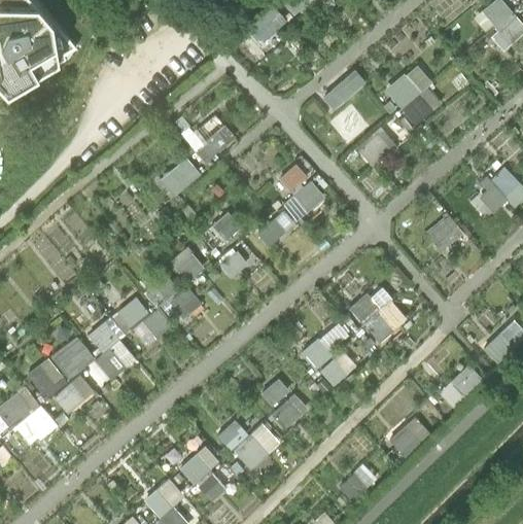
[(0,92),(1,92),(32,73),(53,61),(71,50),(46,21),(31,3),(28,0),(0,0),(0,92)]
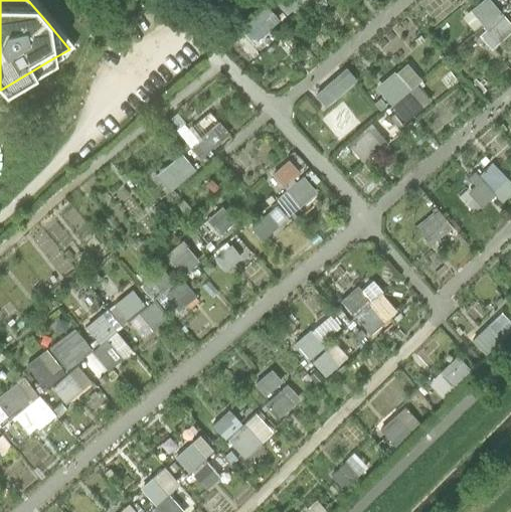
[(491,49),(510,30),(510,22),(490,0),(481,0),(462,18),(491,49)]
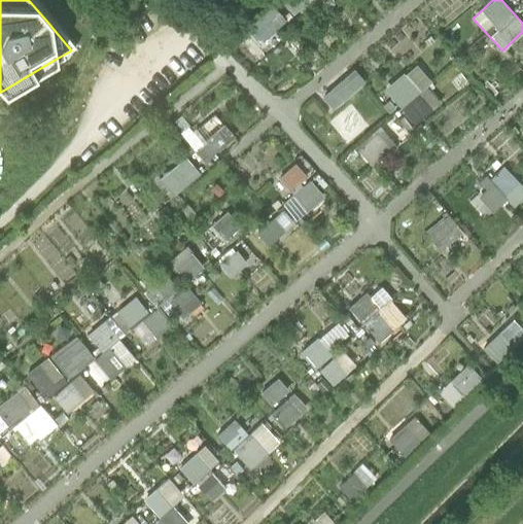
[(385,84),(395,106),(431,88),(421,67),(385,84)]
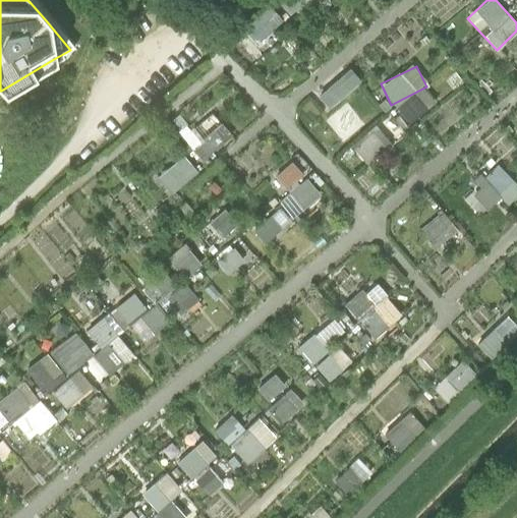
[(346,73),(316,99),(324,109),(354,83),(346,73)]
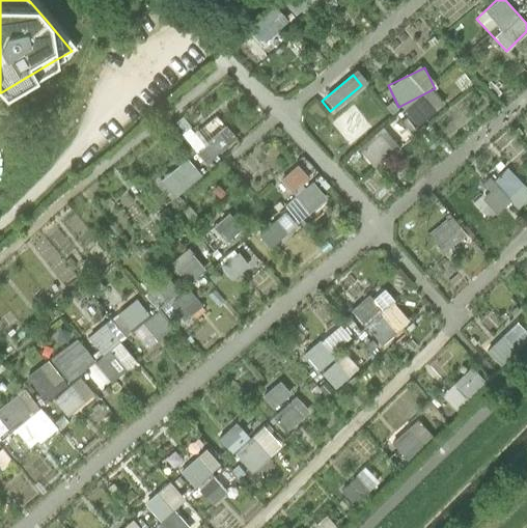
[(217,117),(190,140),(207,161),(234,138),(217,117)]
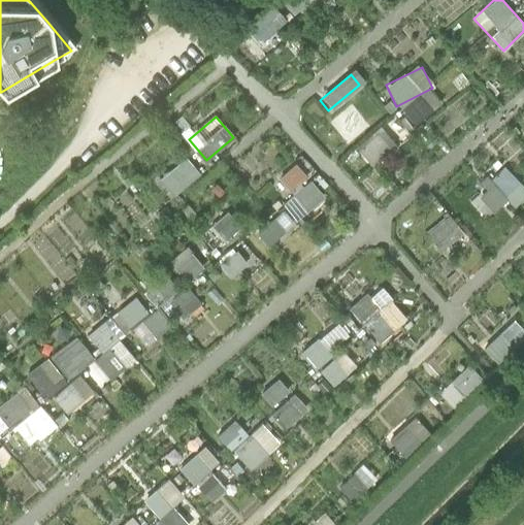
[(377,139),(363,153),(374,164),(388,151),(377,139)]
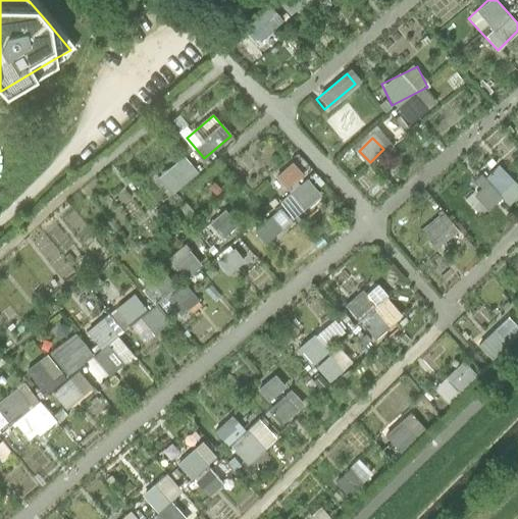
[(184,154),(158,177),(172,194),(198,170),(184,154)]
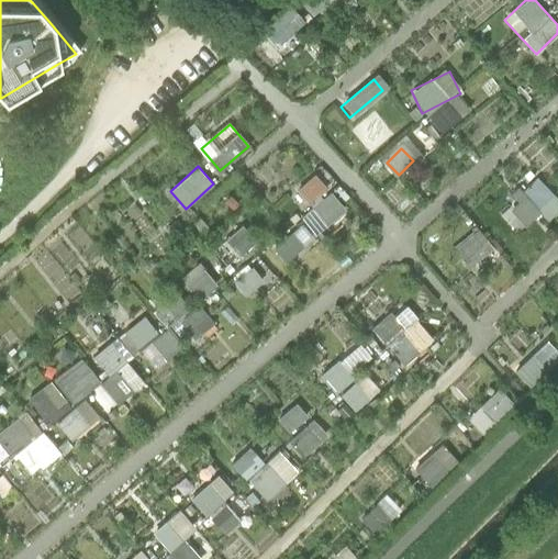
[(320,176),(297,187),(307,207),(330,194),(320,176)]
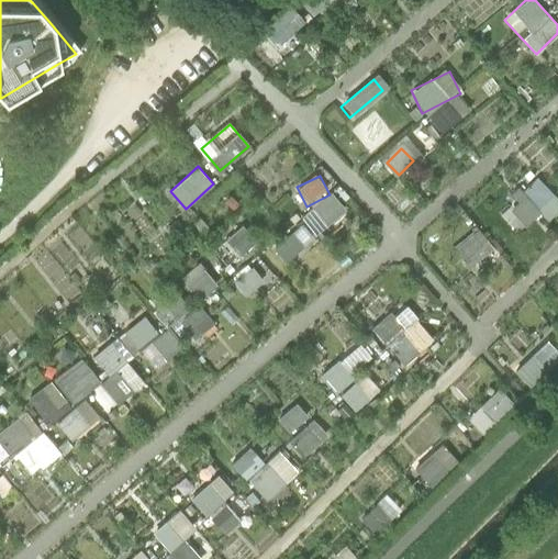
[(526,227),(540,214),(548,222),(557,212),(557,198),(536,176),(514,198),(520,203),(511,211),(526,227)]
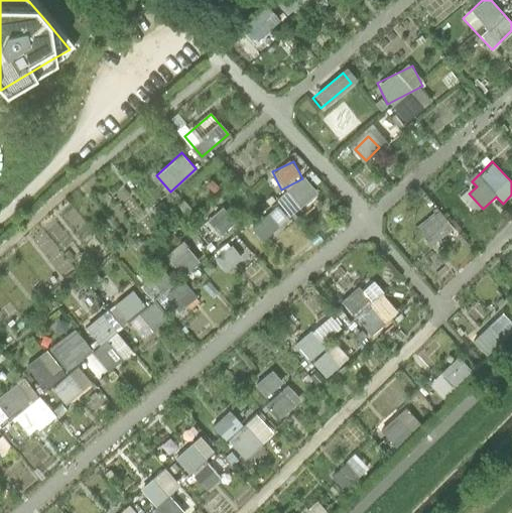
[(276,200),(288,217),(318,195),(306,177),(276,200)]
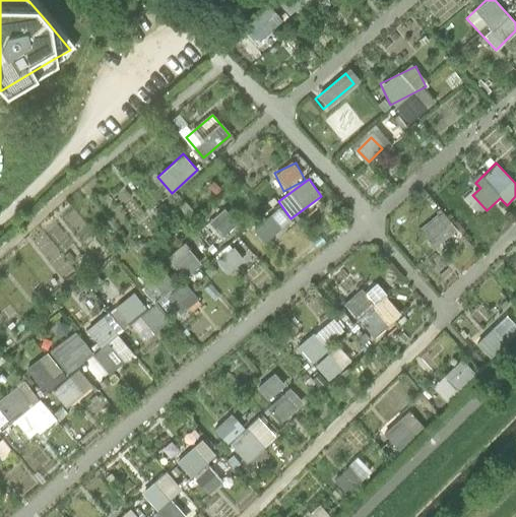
[(223,208),(196,231),(216,257),(214,259),(228,275),(247,260),(231,241),(243,232),(223,208)]
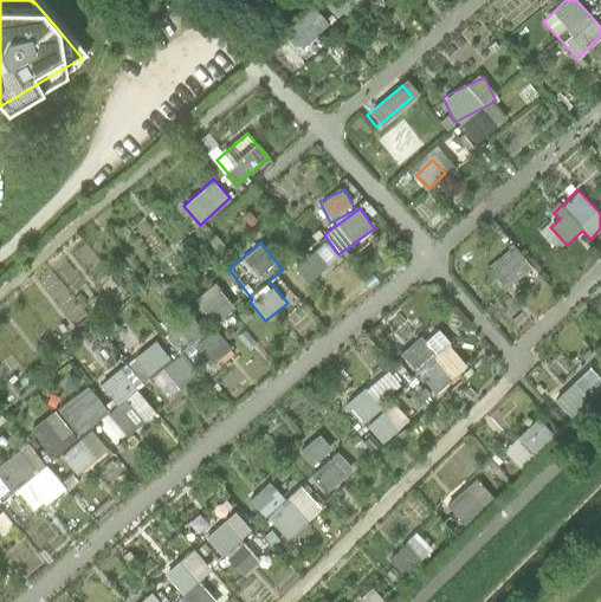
[(506,287),(531,269),(515,247),(490,266),(506,287)]
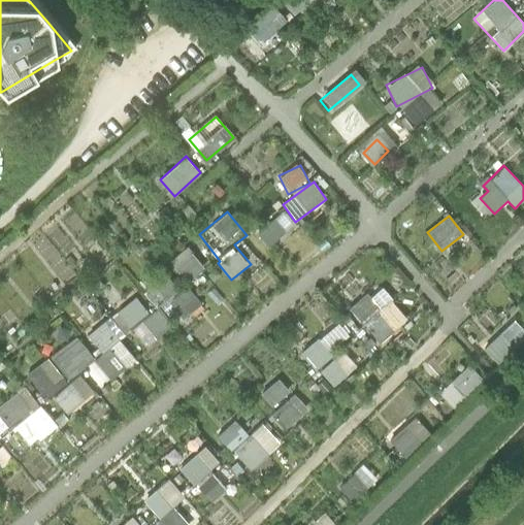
[(268,248),(286,232),(272,219),(256,234),(268,248)]
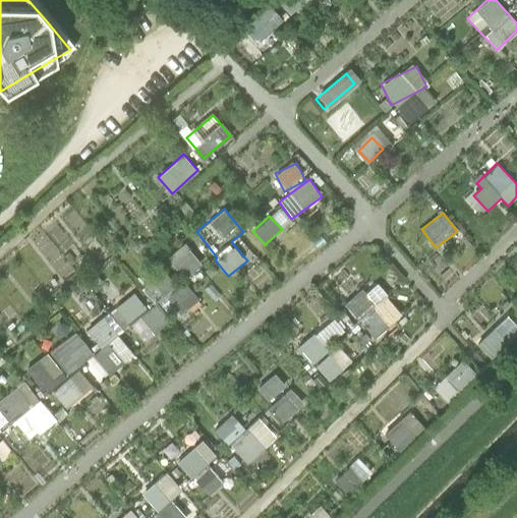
[(189,245),(168,256),(180,278),(200,268),(189,245)]
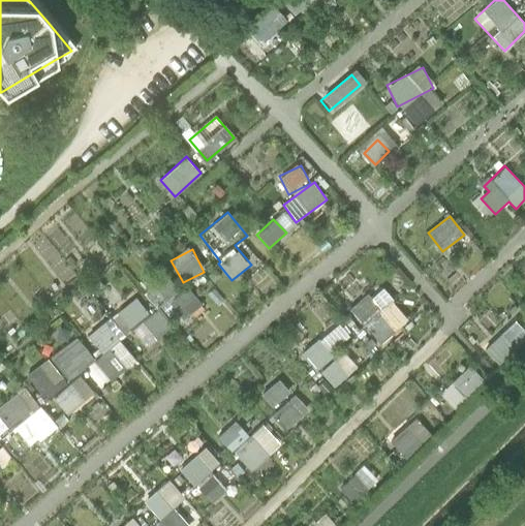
[(141,323),(156,341),(201,303),(187,288),(178,297),(160,278),(143,295),(157,310),(141,323)]
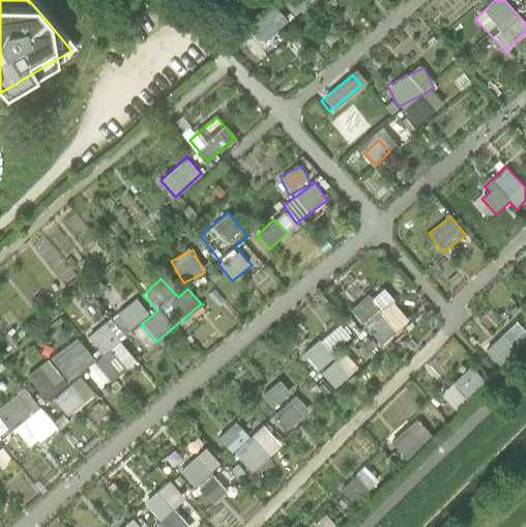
[(367,328),(385,311),(369,293),(350,311),(367,328)]
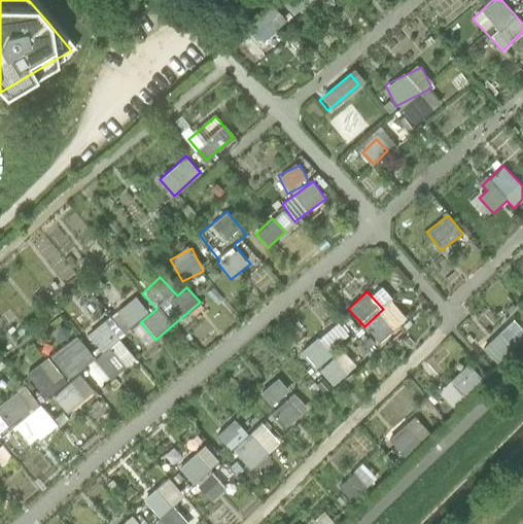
[(99,350),(148,315),(137,298),(86,333),(99,350)]
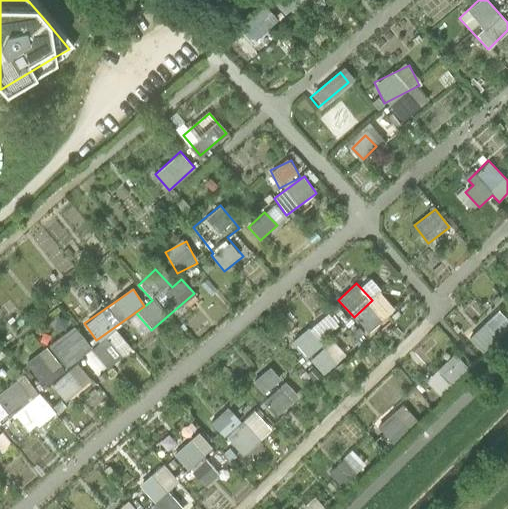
[(355,317),(368,334),(387,319),(373,302),(355,317)]
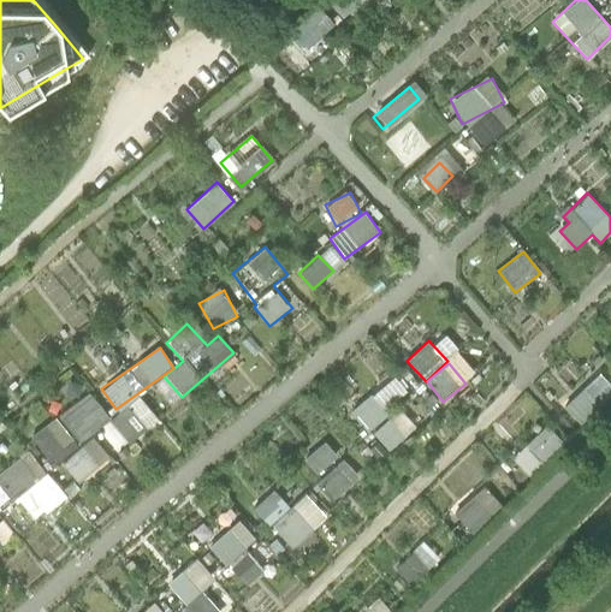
[(610,391),(597,375),(558,410),(576,429),(610,397),(610,391)]
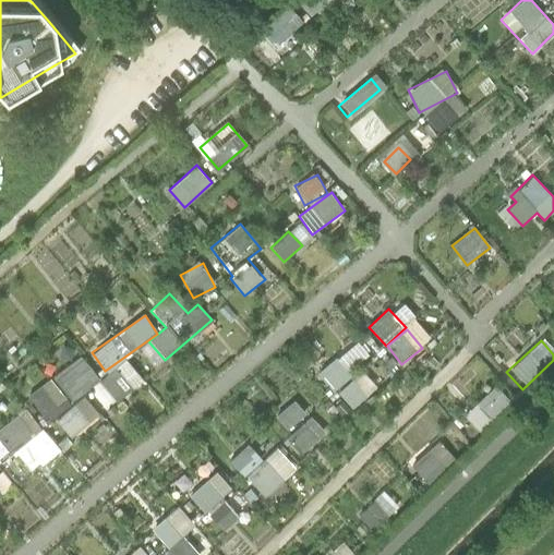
[(83,358),(55,378),(70,401),(99,382),(83,358)]
